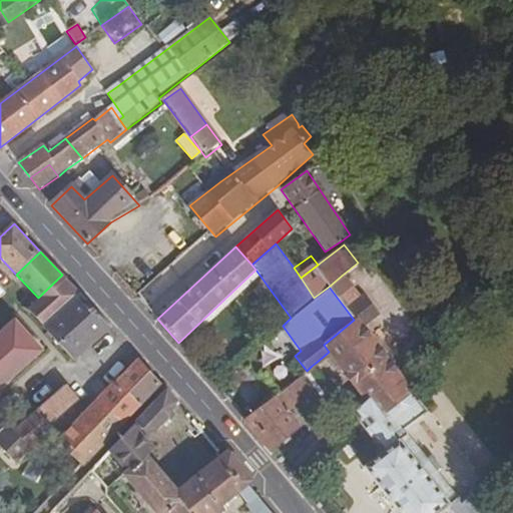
[(45,325),(79,294),(62,275),(38,298),(28,306),(45,325)]
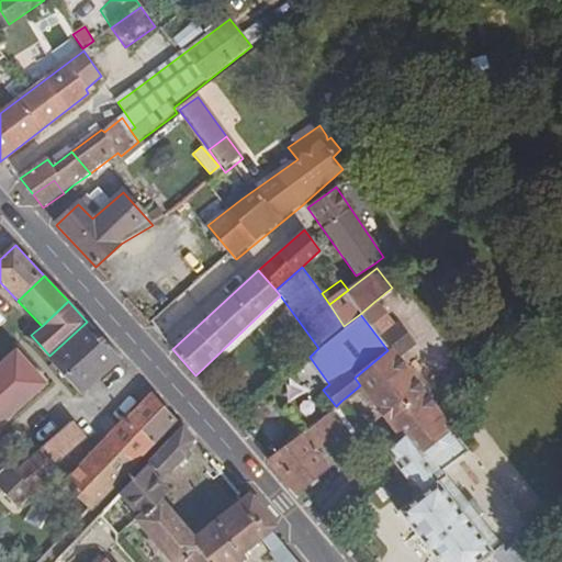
[(425,441),(445,425),(394,360),(413,346),(396,325),(395,326),(375,301),(360,314),(388,350),(355,378),(360,385),(346,397),(341,401),(344,404),(363,389),(401,436),(402,437),(414,428),(425,441)]
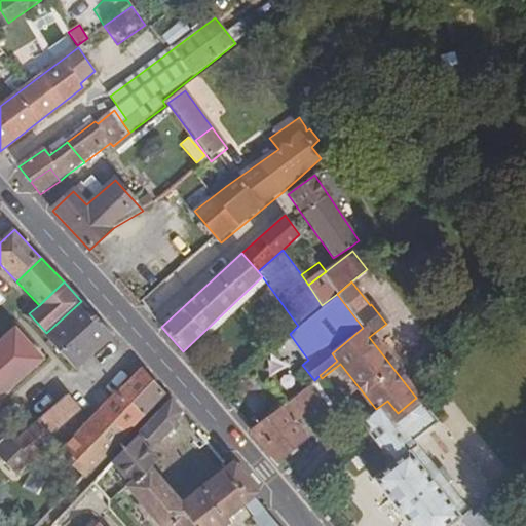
[(390,316),(403,307),(390,291),(378,300),(390,316)]
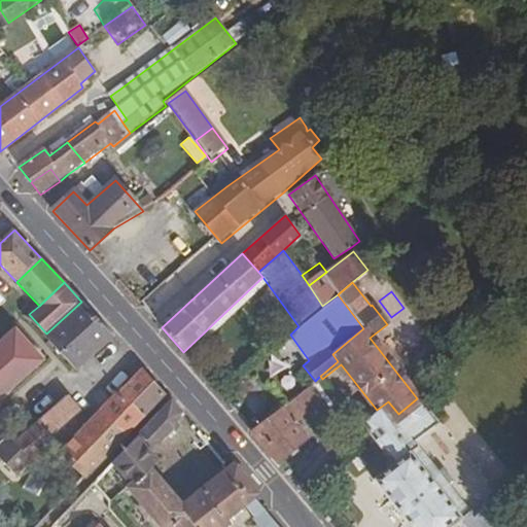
[(81,302),(46,334),(74,365),(77,370),(113,338),(81,302)]
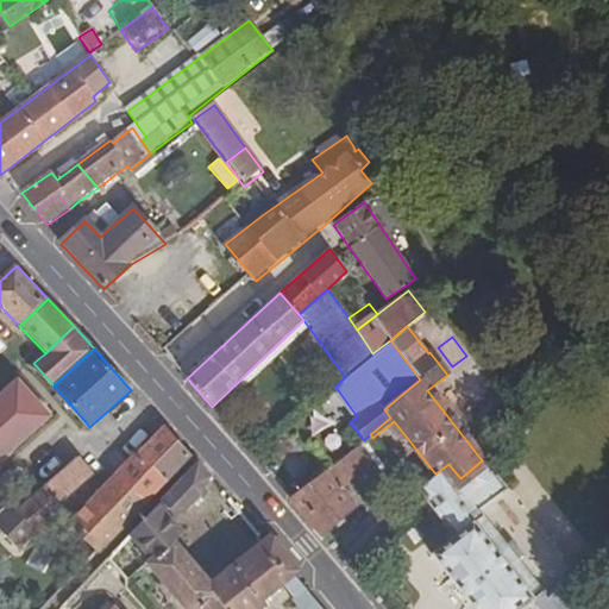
[(0,393),(11,382),(6,377),(0,382),(0,393)]
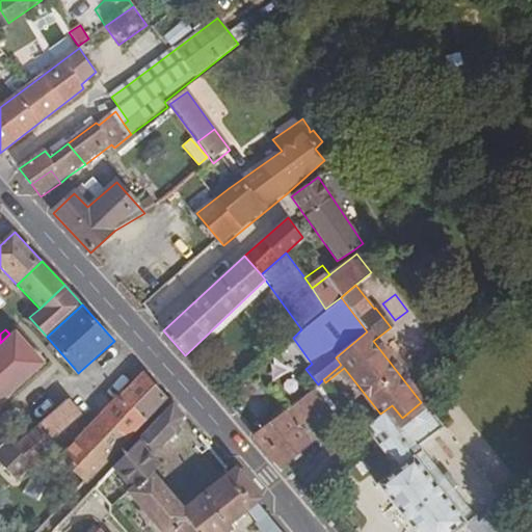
[(0,367),(6,373),(29,352),(9,334),(0,343),(0,367)]
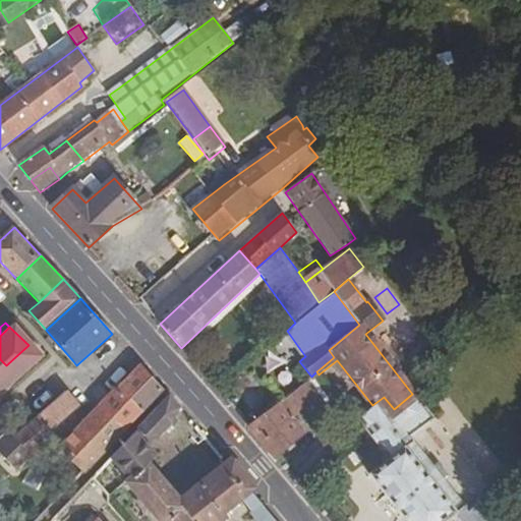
[(388,353),(401,346),(392,329),(379,336),(388,353)]
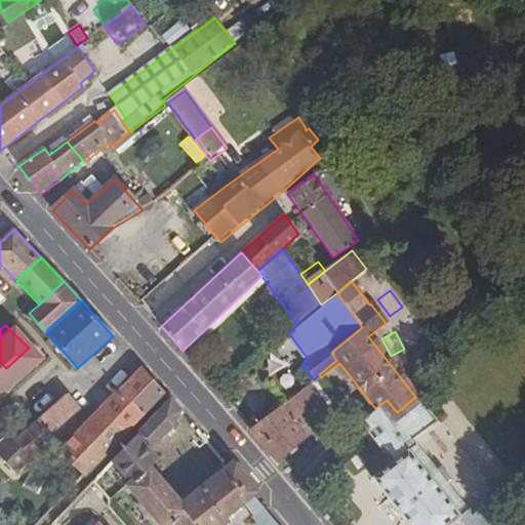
[(0,389),(36,355),(29,348),(6,368),(0,362),(0,389)]
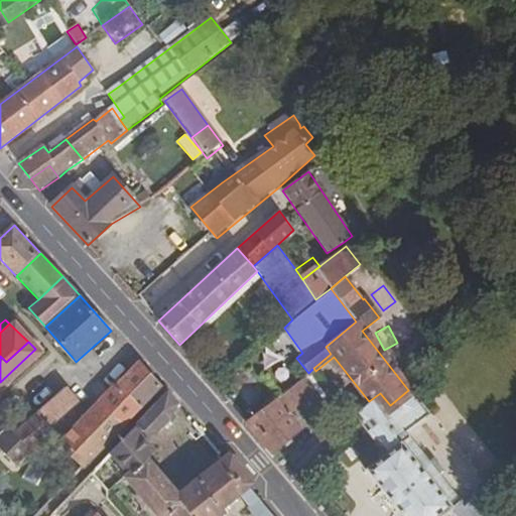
[(160,384),(138,362),(116,384),(139,406),(160,384)]
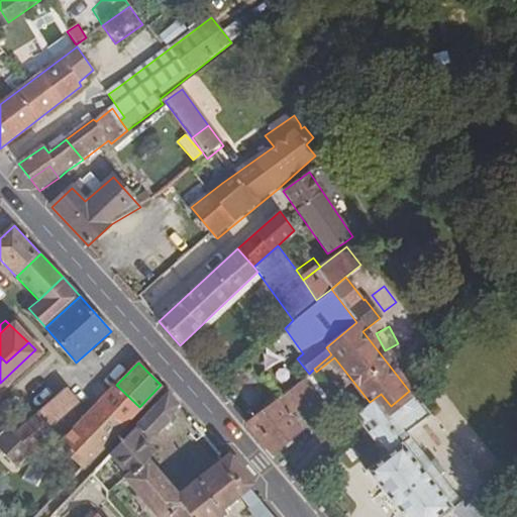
[(316,372),(314,369),(309,374),(304,378),(314,393),(321,402),(332,393),(316,372)]
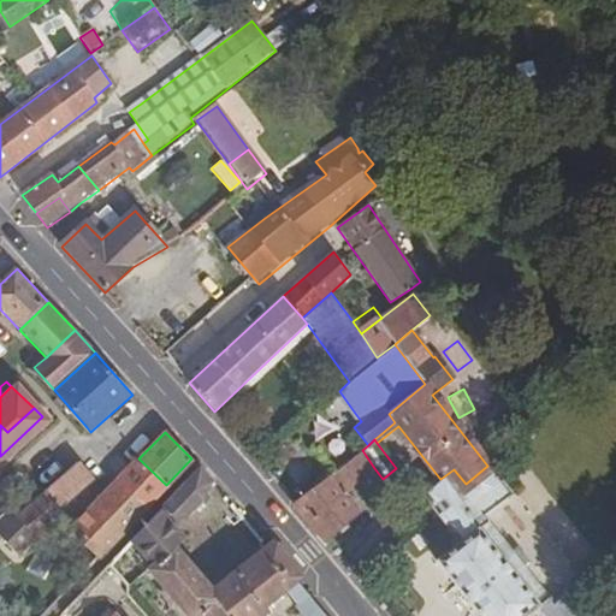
[(270,475),(296,505),(332,474),(309,445),(270,475)]
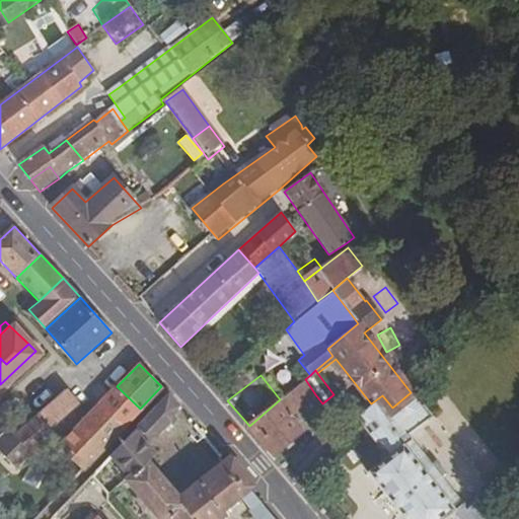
[(315,394),(305,379),(291,391),(298,400),(285,412),(290,418),(315,394)]
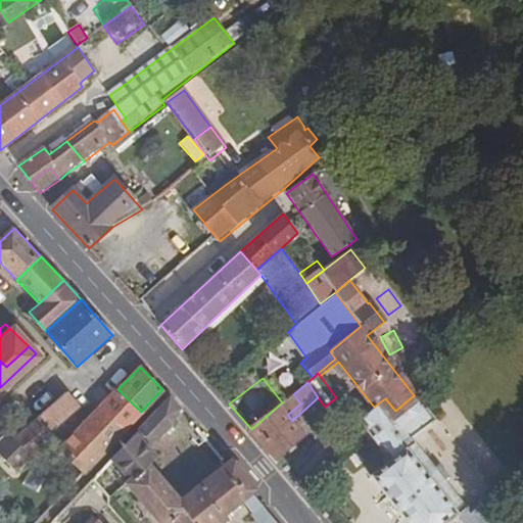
[(141,412),(117,389),(101,407),(125,430),(141,412)]
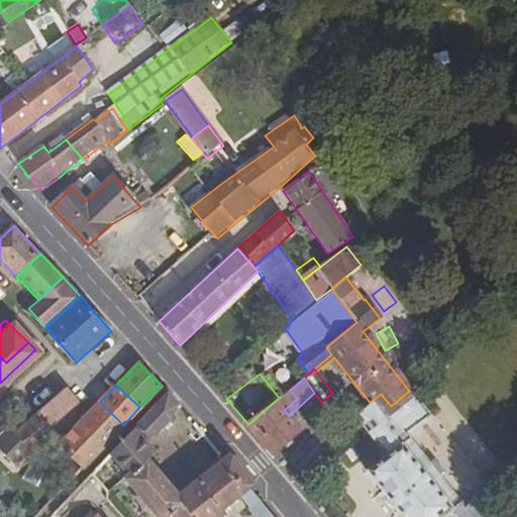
[(47,427),(78,401),(67,388),(39,411),(15,432),(30,449),(50,431),(47,427)]
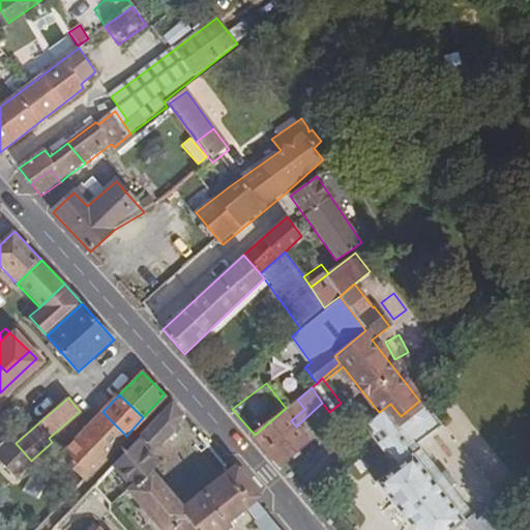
[(286,408),(255,435),(281,465),(308,441),(296,427),(291,420),(304,409),(297,400),(286,408)]
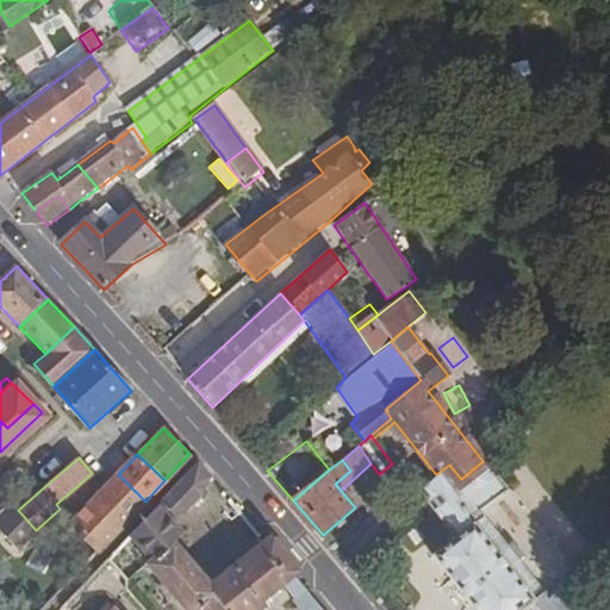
[(473,520),(481,514),(508,492),(483,461),(461,479),(449,465),(436,474),(435,473),(417,486),(427,498),(458,537),(435,556),(475,609),(522,609),(533,602),(535,599),(473,520)]
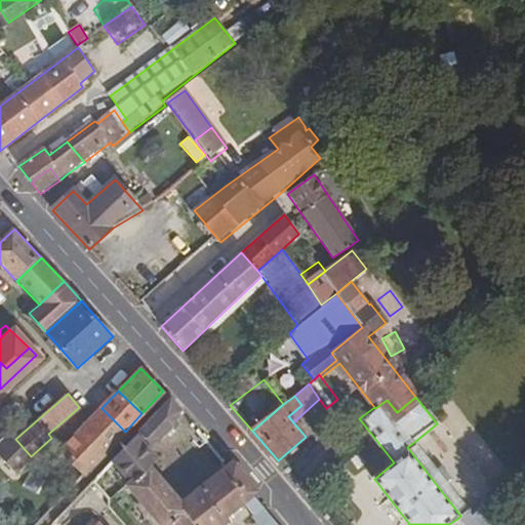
[(276,524),(254,498),(259,493),(234,463),(228,467),(183,505),(151,469),(159,459),(150,448),(169,429),(176,410),(169,402),(111,463),(128,483),(125,486),(159,524),(276,524)]
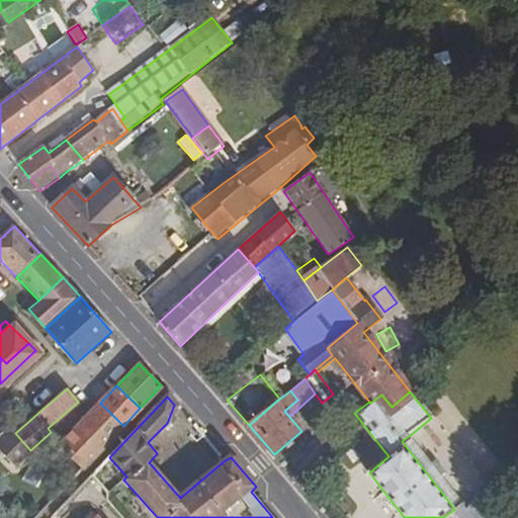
[(81,469),(123,426),(100,403),(90,415),(59,447),(81,469)]
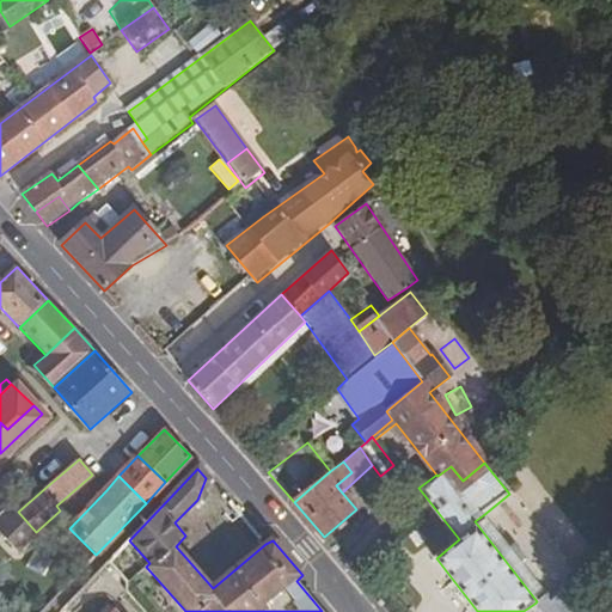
[(537,601),(545,594),(524,565),(527,562),(514,544),(509,548),(483,515),(475,521),(537,601)]
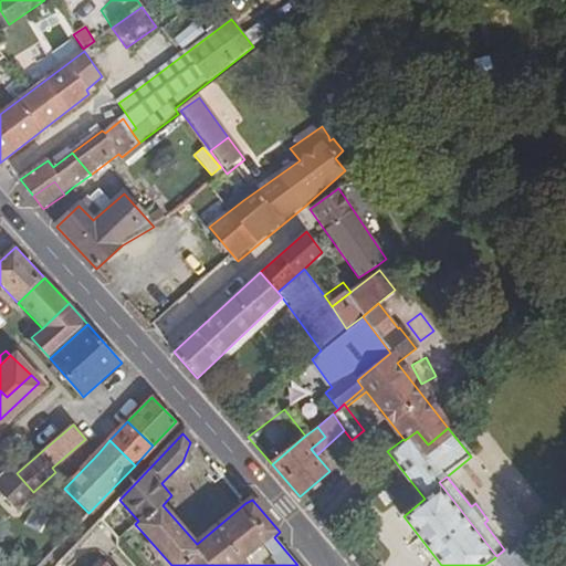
[(10,510),(30,499),(22,486),(2,498),(10,510)]
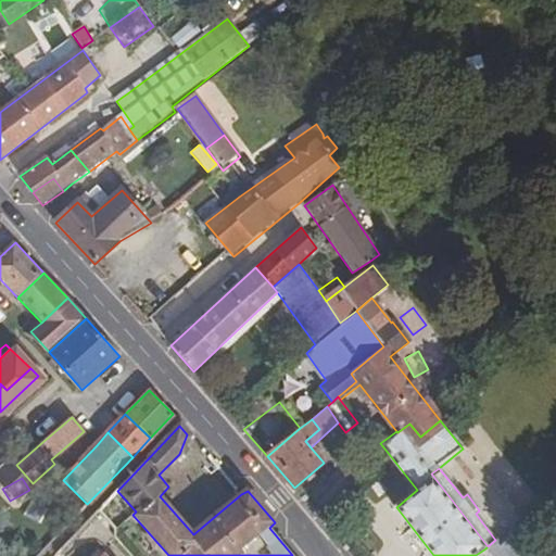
[(491,555),(547,555),(523,528),(501,546),(495,540),(488,546),(485,548),(491,555)]
